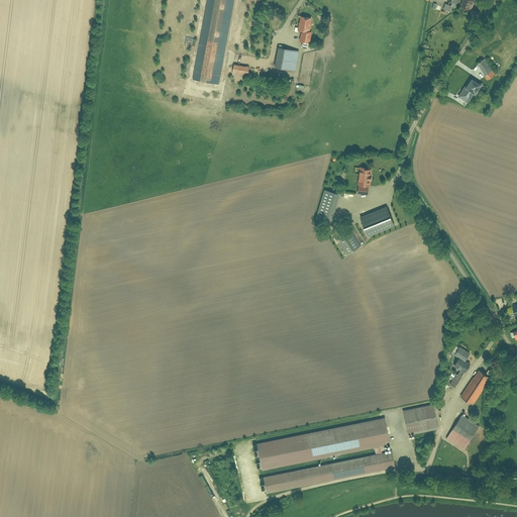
[(233,0),(209,0),(195,79),(219,83),(233,0)]
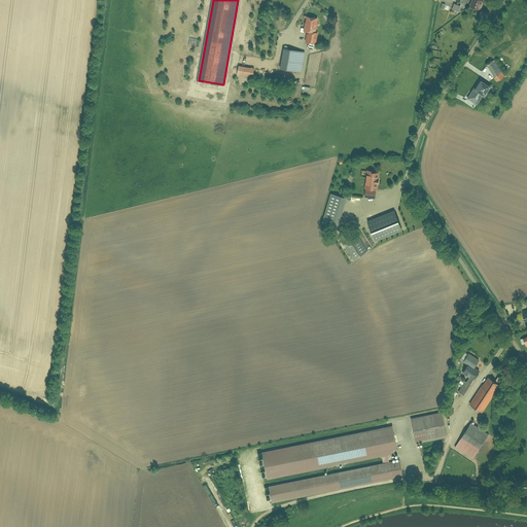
[(481,10),(479,19),(486,21),(488,12),(481,10)]
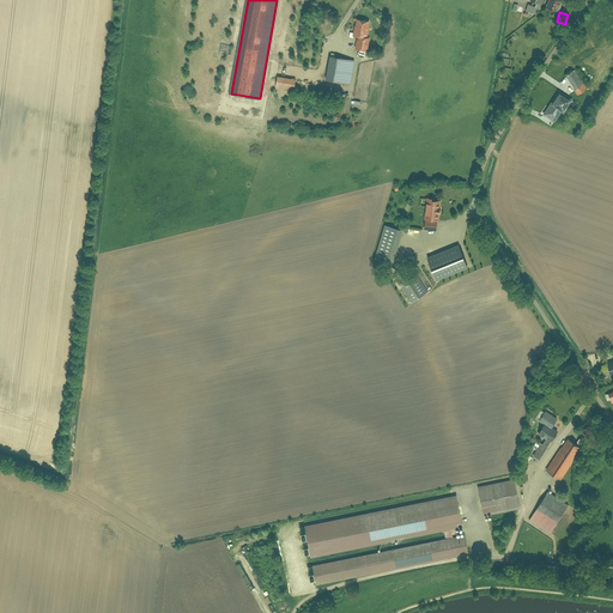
[(328,22),(320,14),(303,35),(313,42),(328,22)]
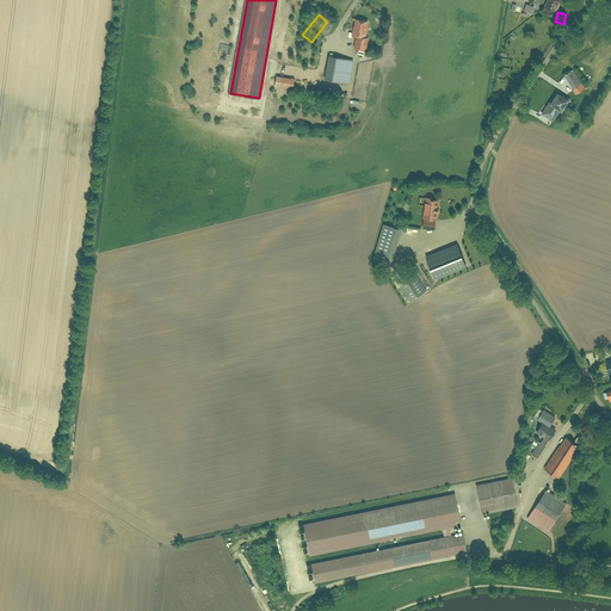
[(370,37),(364,36),(368,19),(356,16),(352,34),(359,35),(357,45),(368,48),(370,37)]
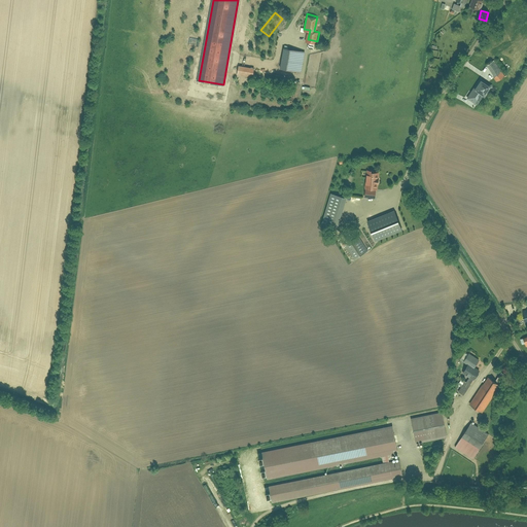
[(281,46),(279,64),(300,68),(302,50),(281,46)]
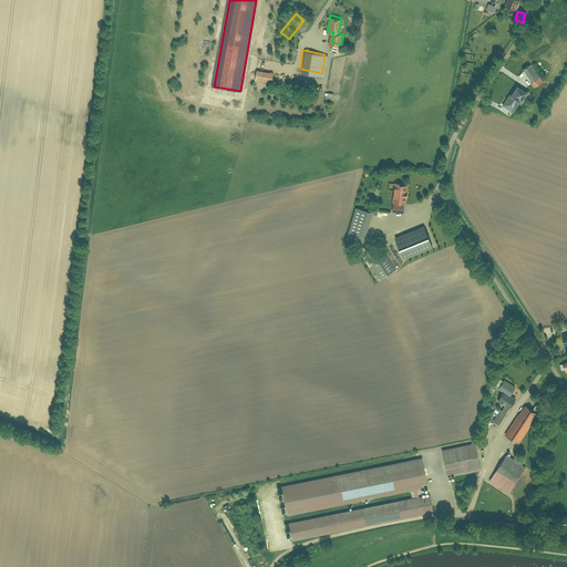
[(531,64),(522,70),(536,90),(544,84),(531,64)]
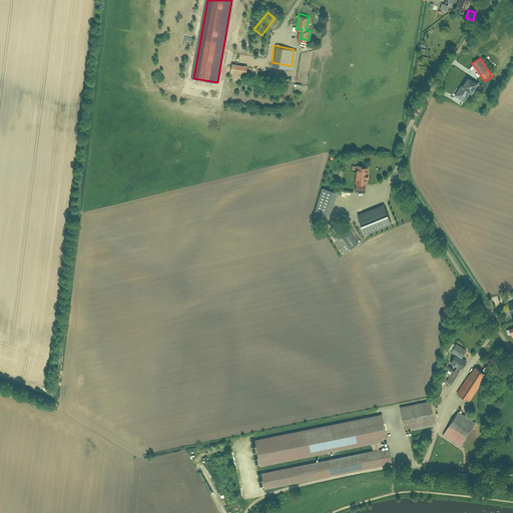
[(234,61),(233,67),(247,69),(248,63),(234,61)]
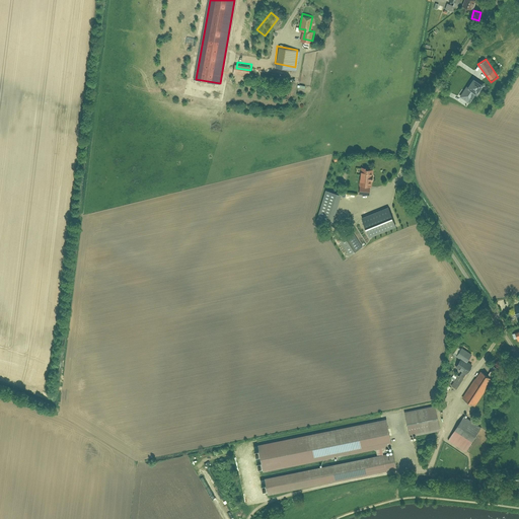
[(460,96),(469,102),(475,94),(477,95),(485,85),(473,77),(460,96)]
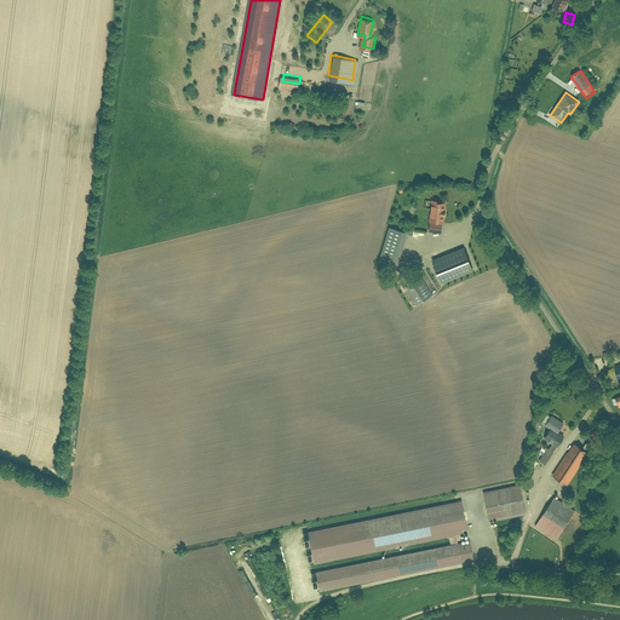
[(432,202),(430,231),(442,233),(443,224),(445,224),(447,204),(432,202)]
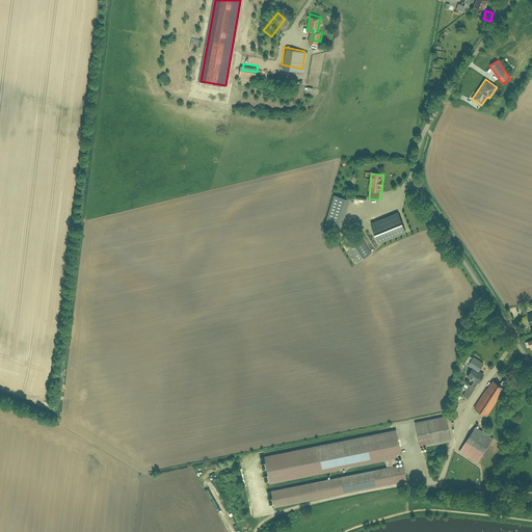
[(407,210),(371,224),(378,242),(415,227),(407,210)]
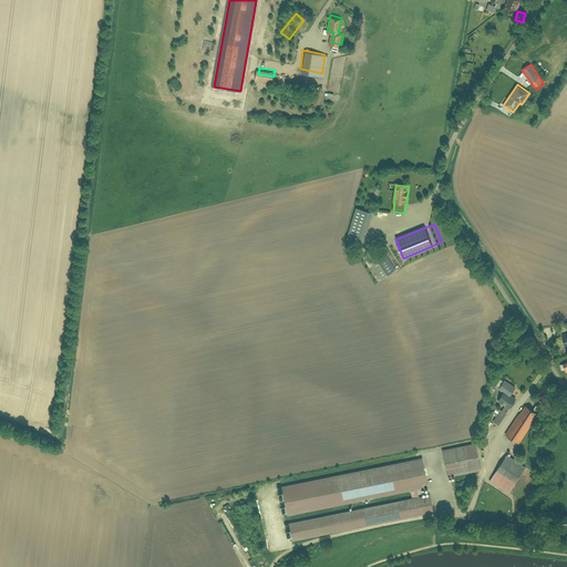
[(459,240),(444,247),(447,256),(462,249),(459,240)]
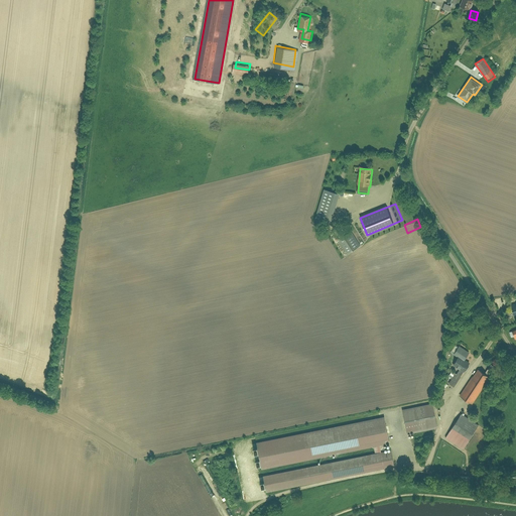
[(360,230),(356,224),(335,237),(346,254),(357,247),(351,236),(360,230)]
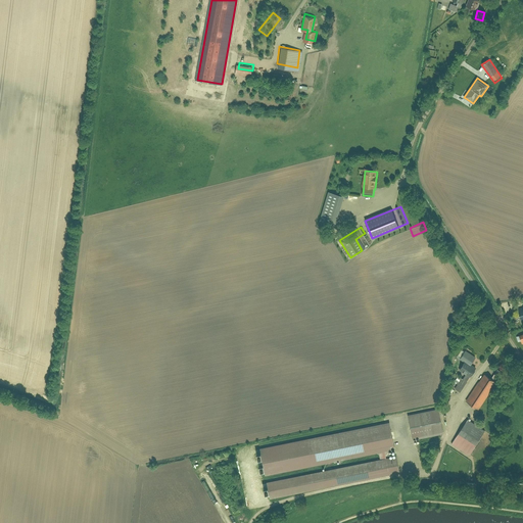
[(458,391),(473,369),(468,366),(473,359),(463,352),(457,361),(462,364),(458,370),(463,373),(453,388),(458,391)]
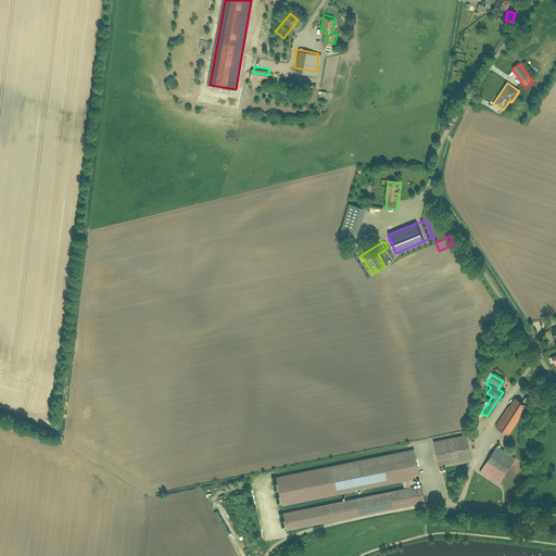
[(527,404),(513,395),(494,426),(507,433),(527,404)]
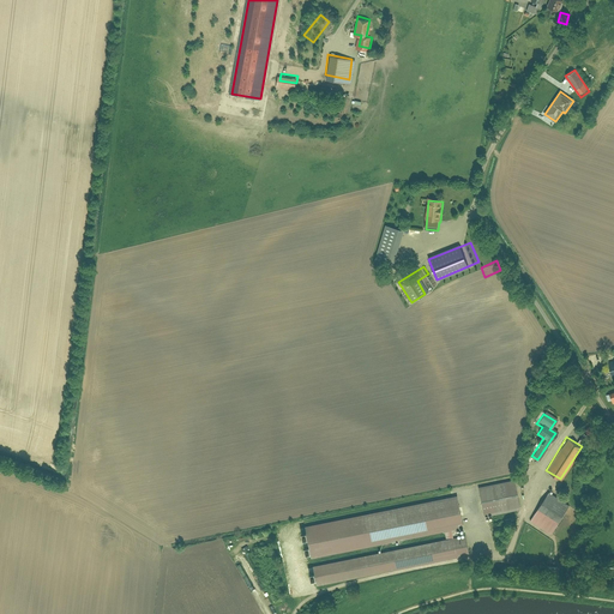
[(477,483),(485,515),(521,506),(513,476),(477,483)]
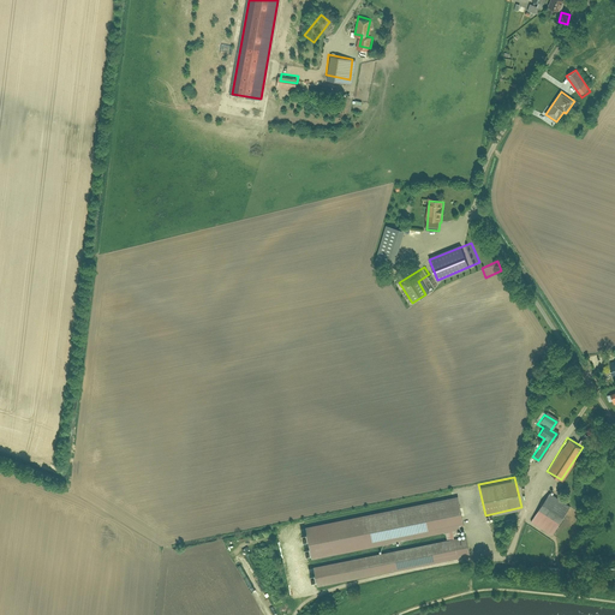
[(567,506),(548,494),(527,524),(548,536),(567,506)]
